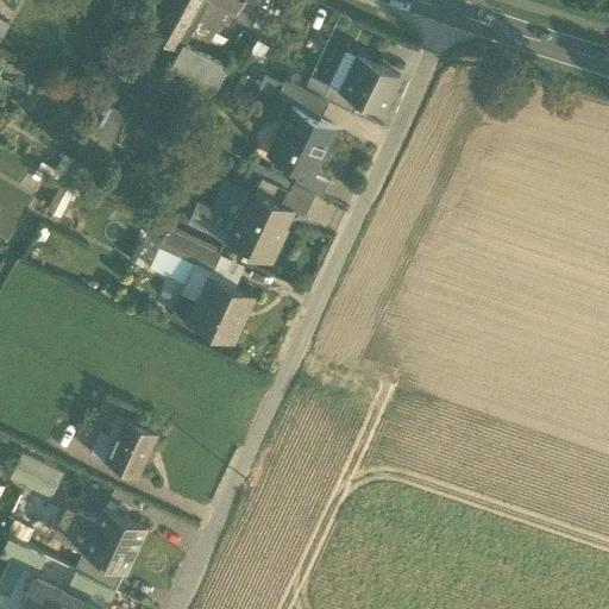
[(162,0),(148,30),(180,46),(183,38),(186,39),(207,0),(162,0)]
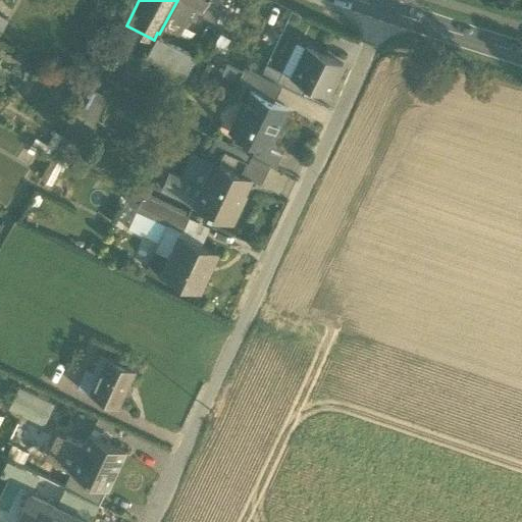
[(193,9),(197,2),(194,0),(177,0),(159,34),(173,42),(177,35),(179,36),(193,9)]
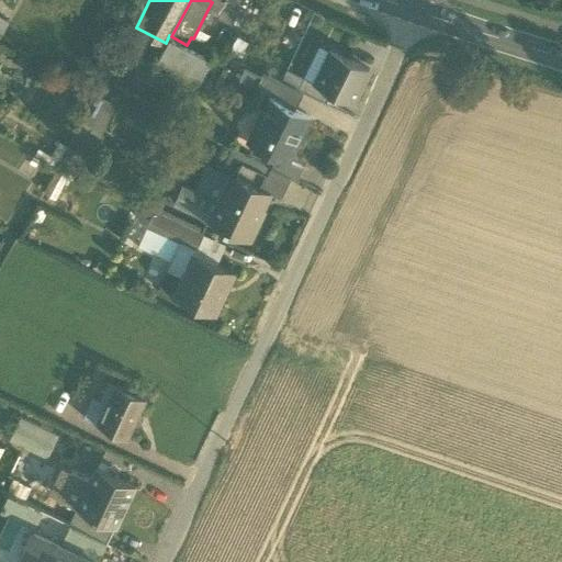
[(221,18),(208,10),(193,38),(205,45),(221,18)]
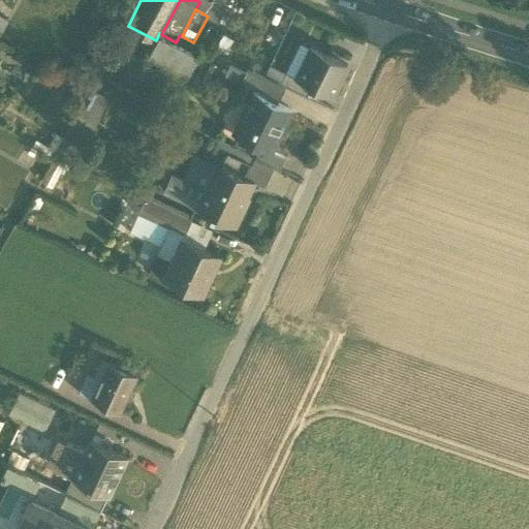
[(0,31),(8,18),(0,12),(0,31)]
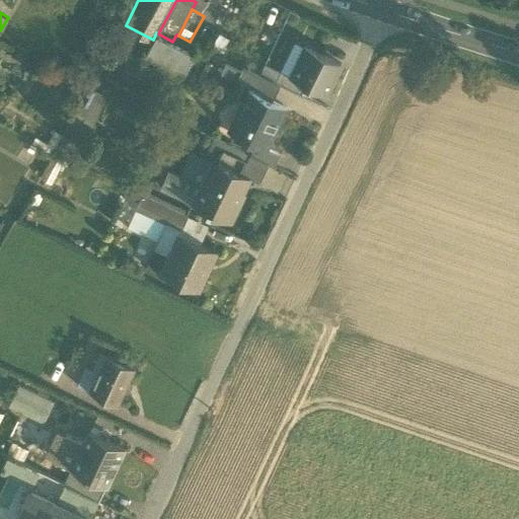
[(270,25),(254,59),(265,64),(281,30),(270,25)]
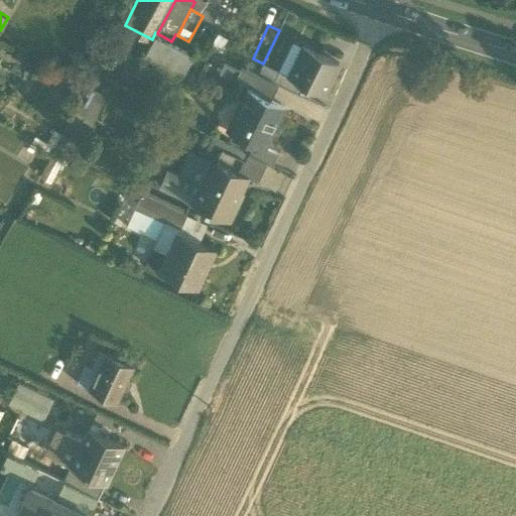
[(171,41),(157,33),(155,32),(152,39),(144,54),(182,76),(195,53),(171,41)]
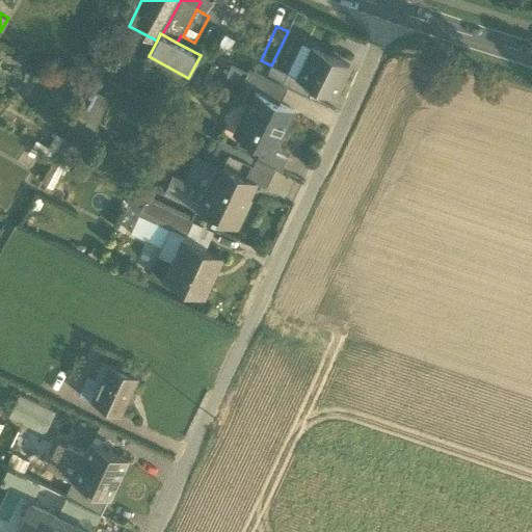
[(237,41),(224,33),(217,47),(230,54),(237,41)]
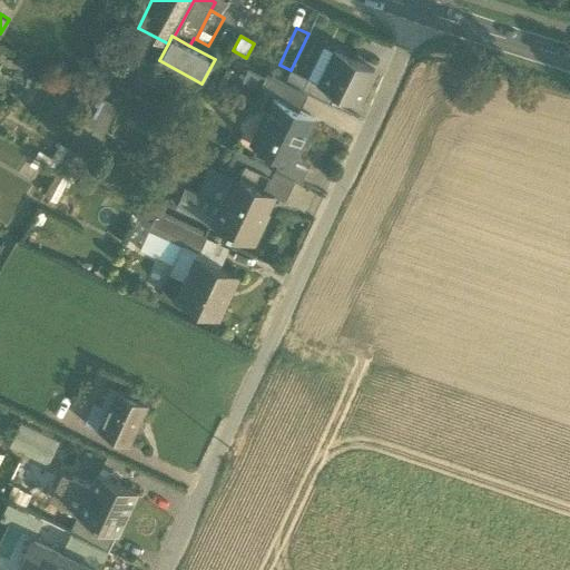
[(324,46),(308,78),(320,84),(336,52),(324,46)]
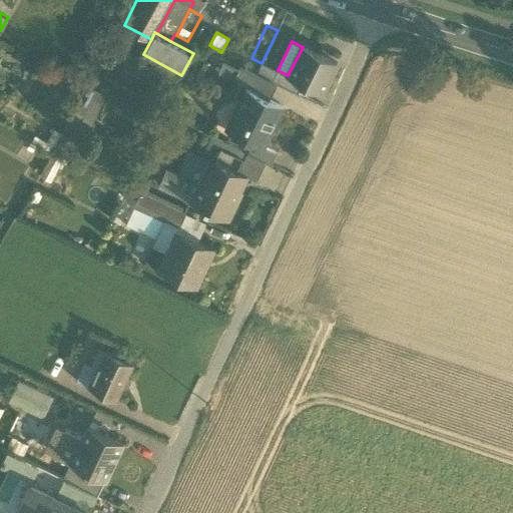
[(303,82),(323,92),(337,64),(303,47),(288,75),(303,82)]
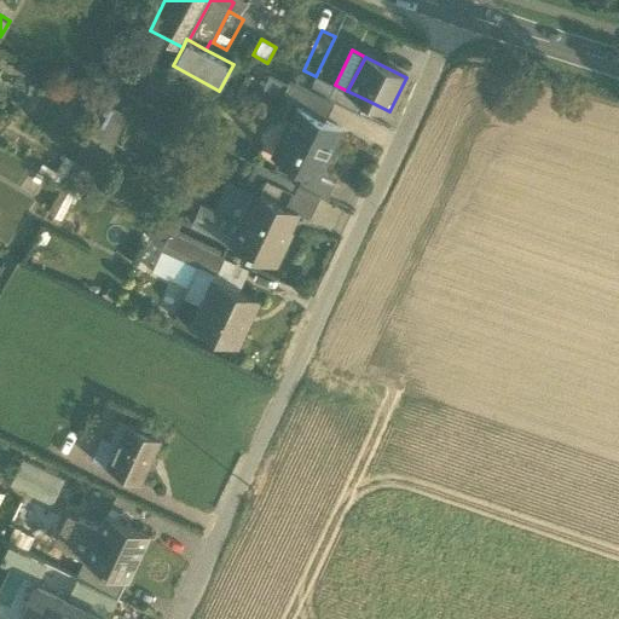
[(283,94),(288,84),(270,75),(264,85),(283,94)]
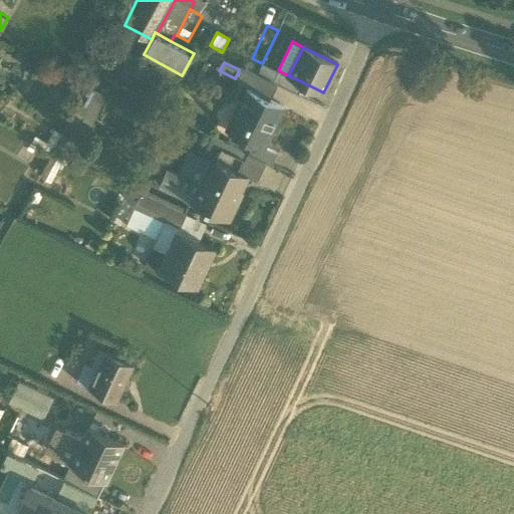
[(272,81),(278,70),(263,63),(257,74),(270,80),(272,81)]
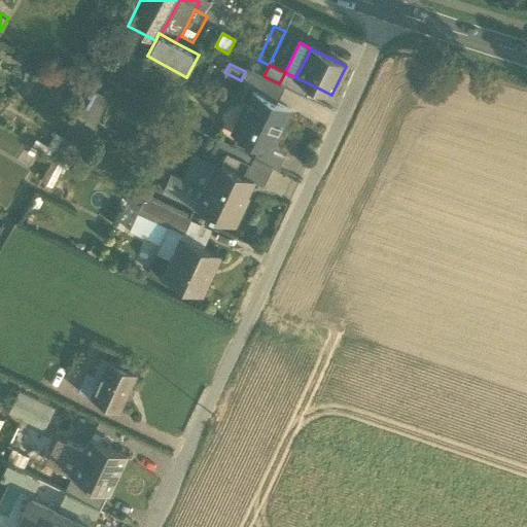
[(241,80),(271,95),(277,82),(264,76),(246,68),(245,71),(241,80)]
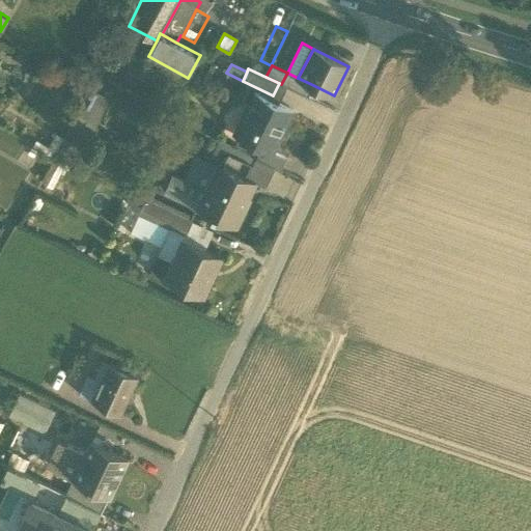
[(308,96),(313,85),(298,78),(298,79),(287,73),(281,84),(308,96)]
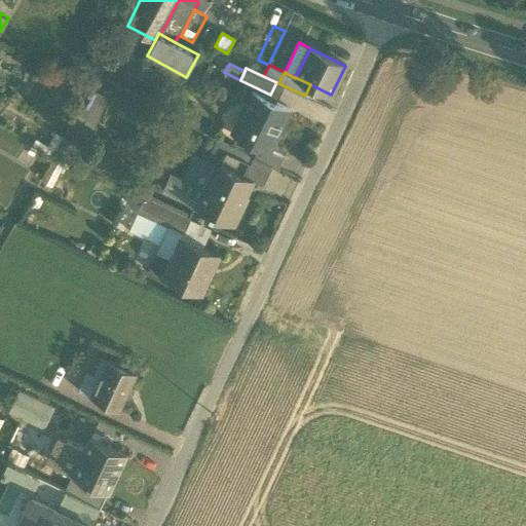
[(76,111),(97,121),(108,95),(89,86),(76,111)]
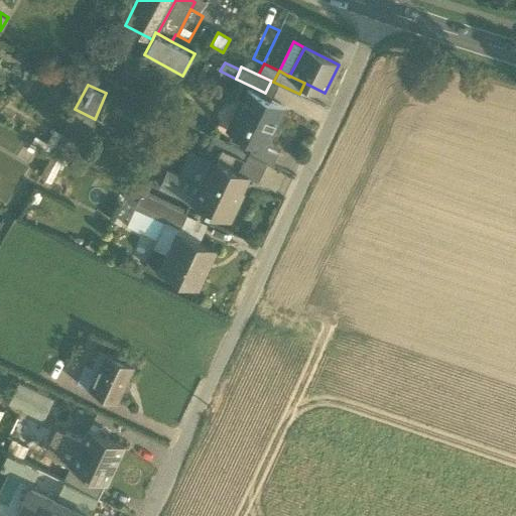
[(256,143),(264,147),(264,146),(284,107),(248,89),(228,129),(256,143)]
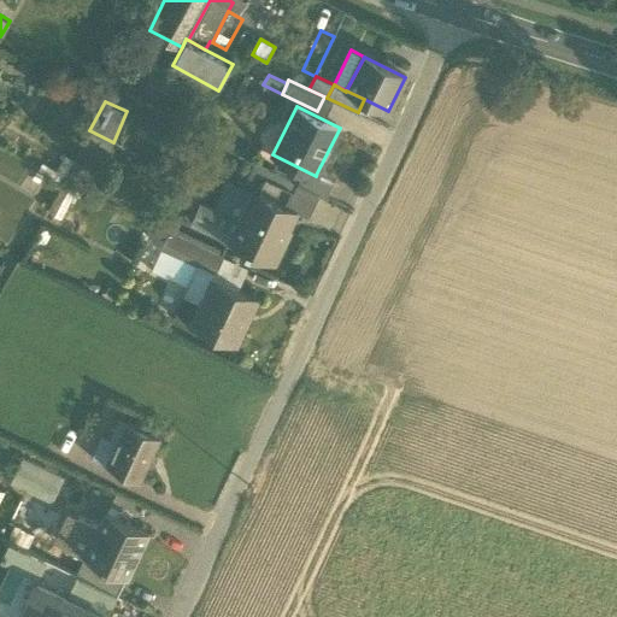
[(113,142),(89,130),(60,184),(89,198),(113,142)]
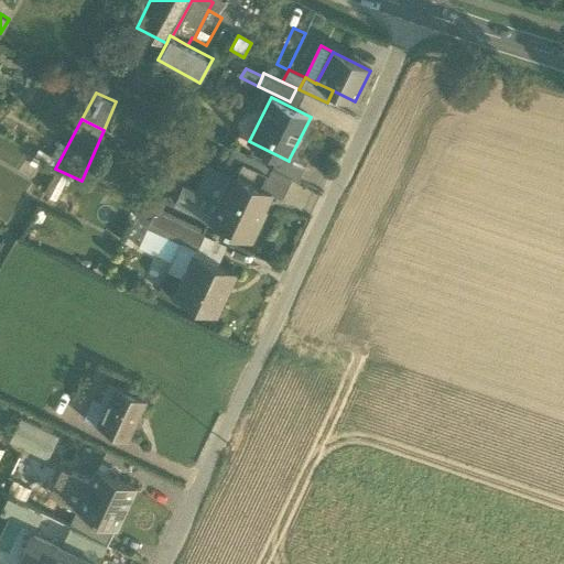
[(234,175),(256,185),(266,164),(235,149),(224,171),(223,172),(232,176),(234,175)]
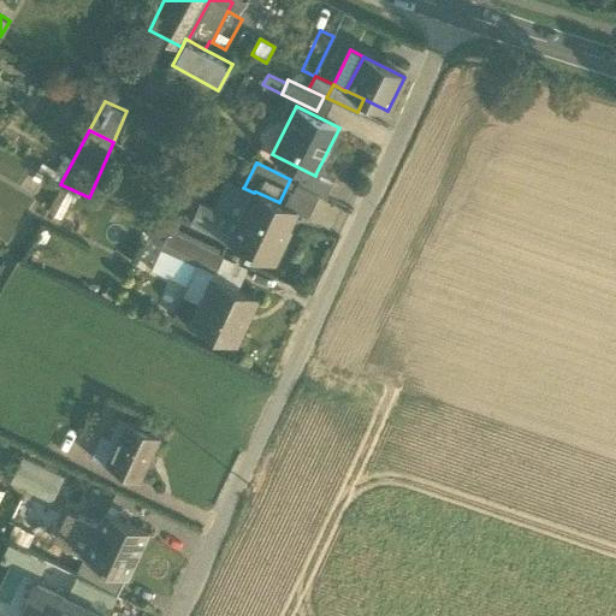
[(319,194),(324,195),(330,182),(315,175),(315,176),(306,171),(300,184),(319,194)]
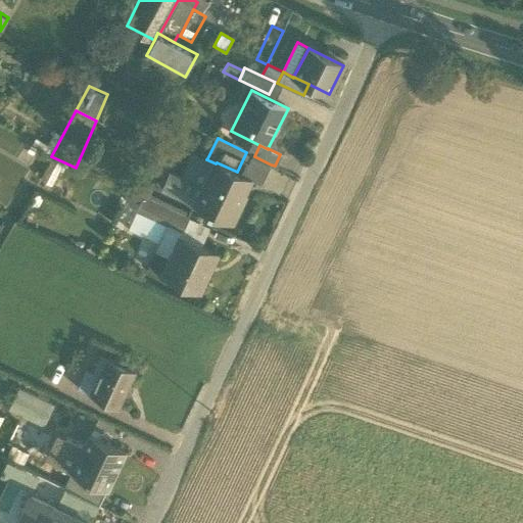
[(254,156),(246,152),(237,172),(250,179),(262,183),(271,164),(254,156)]
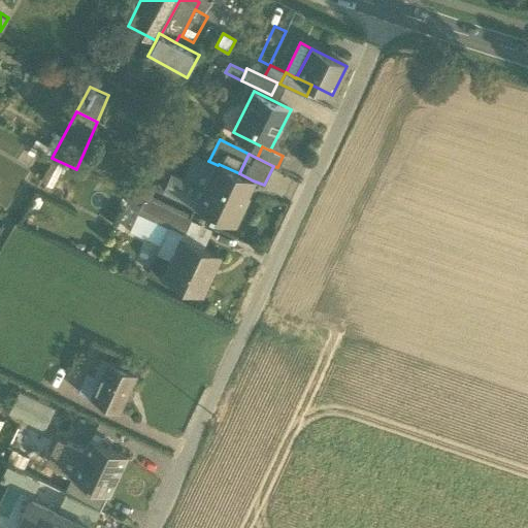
[(177,198),(197,207),(218,165),(208,161),(209,160),(198,155),(186,179),(177,198)]
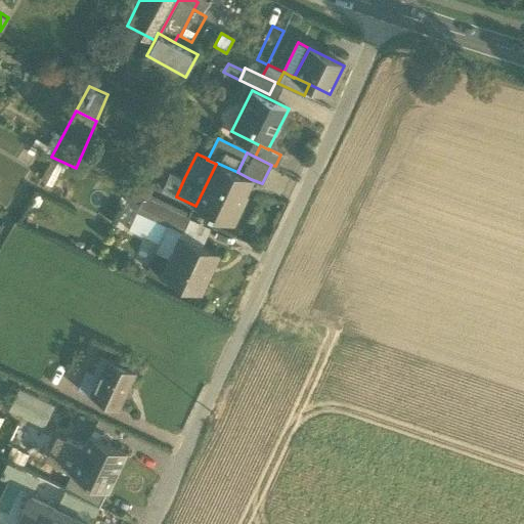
[(52,186),(63,164),(52,159),(41,180),(52,186)]
